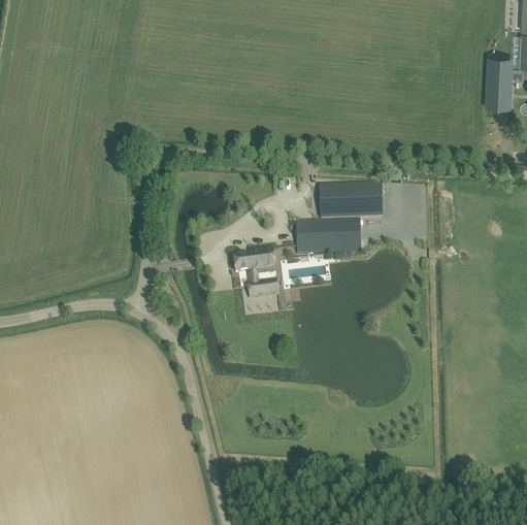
[(487,62),(484,103),(508,104),(511,69),(522,69),(522,65),(520,65),(511,65),(511,63),(487,62)]
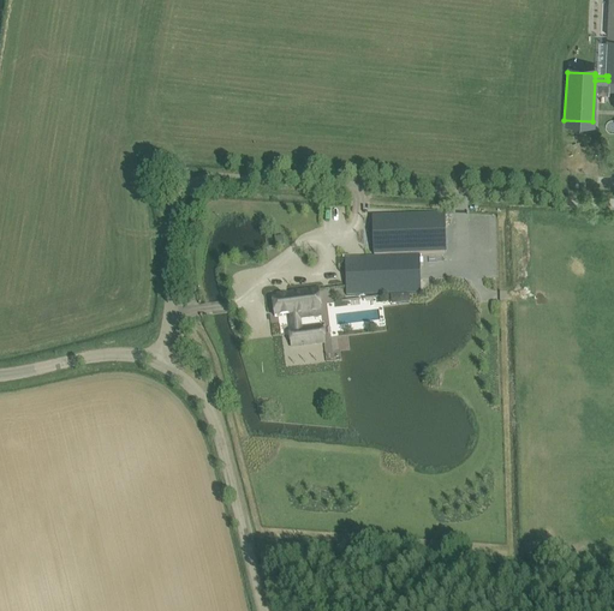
[(443,209),(370,213),(373,250),(445,247),(443,209)]
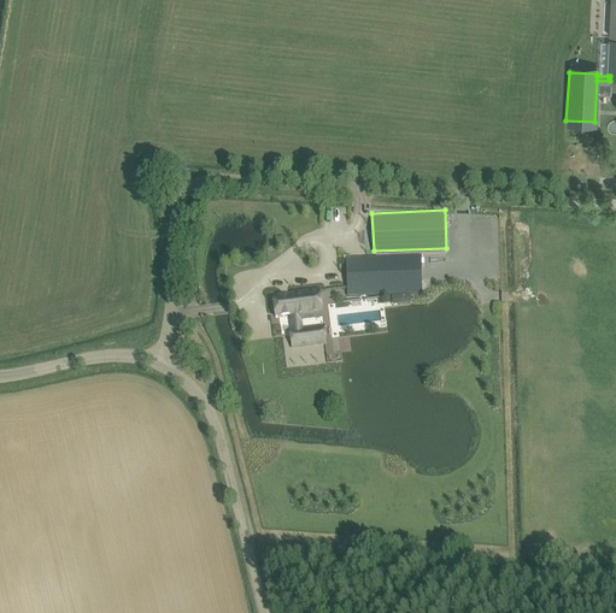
[(346,293),(347,293),(347,298),(356,298),(356,293),(422,290),(420,253),(345,255),(346,293)]
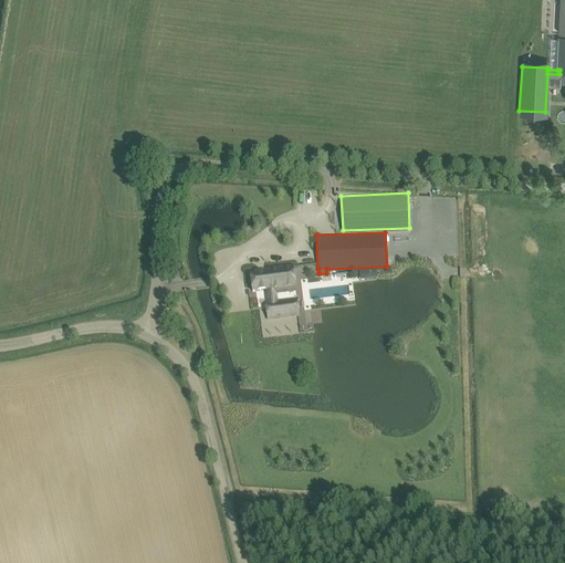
[(265,301),(268,316),(289,314),(288,299),(276,300),(275,291),(294,289),(292,264),(267,268),(268,270),(250,272),(252,289),(267,288),(268,301),(265,301)]
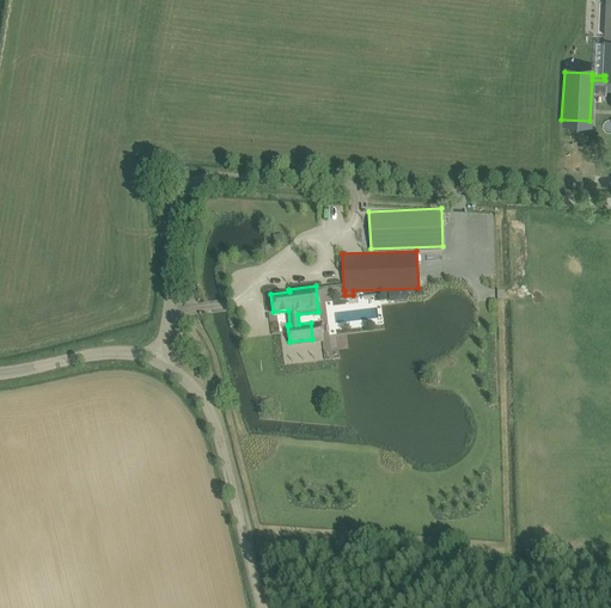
[(382,304),(331,306),(331,319),(383,318),(382,304)]
